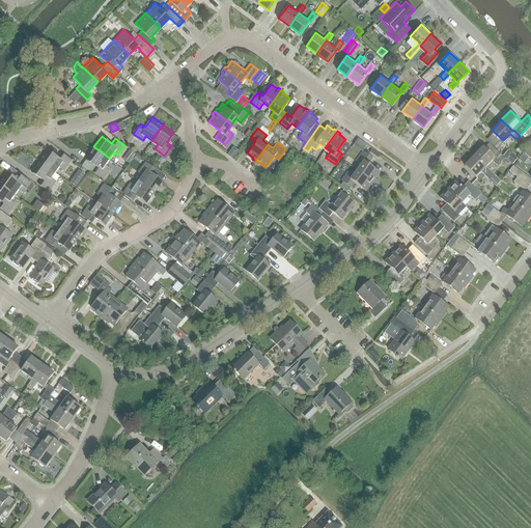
[(498,149),(494,155),(483,144),(474,154),(485,165),(492,158),(498,164),(502,160),(501,160),(504,156),(498,149)]
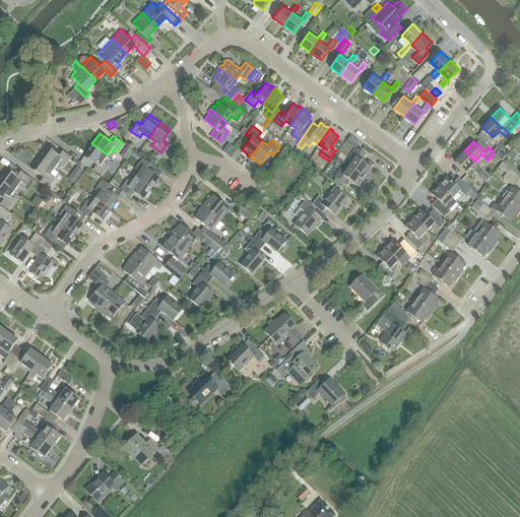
[(103,160),(107,154),(91,143),(84,154),(94,162),(90,166),(101,173),(108,164),(103,160)]
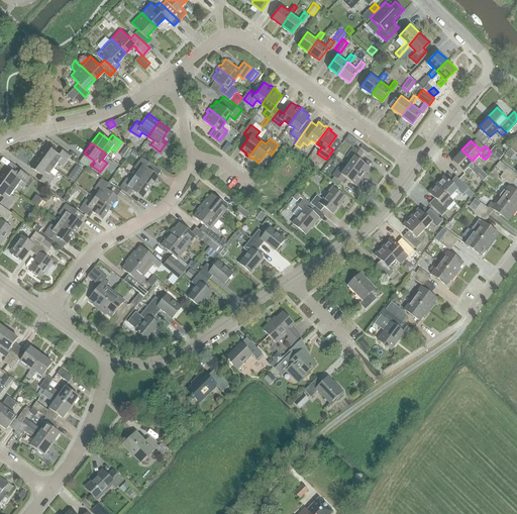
[(123,148),(128,152),(131,147),(126,143),(123,148)]
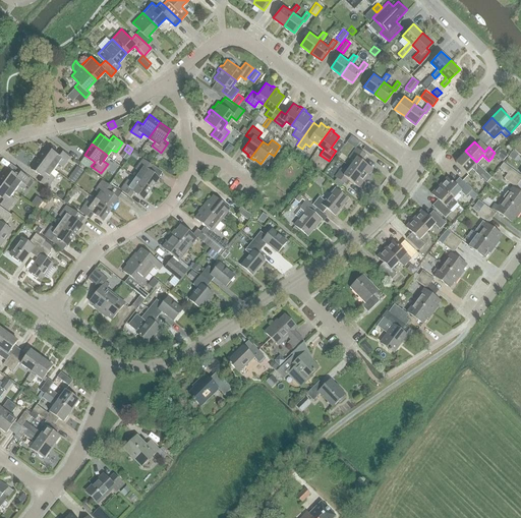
[(175,145),(171,150),(176,153),(180,149),(175,145)]
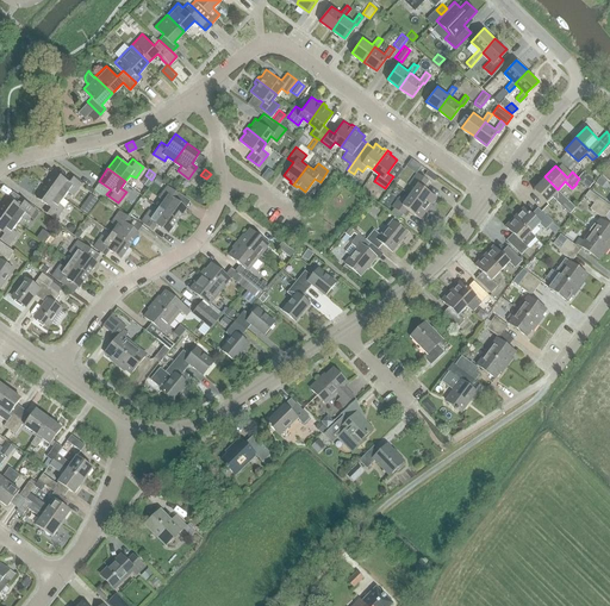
[(428,169),(425,173),(435,179),(437,176),(428,169)]
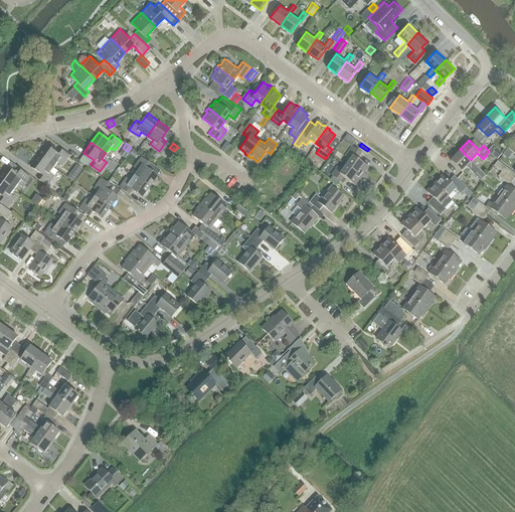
[(501,151),(491,143),(487,148),(497,157),(501,151)]
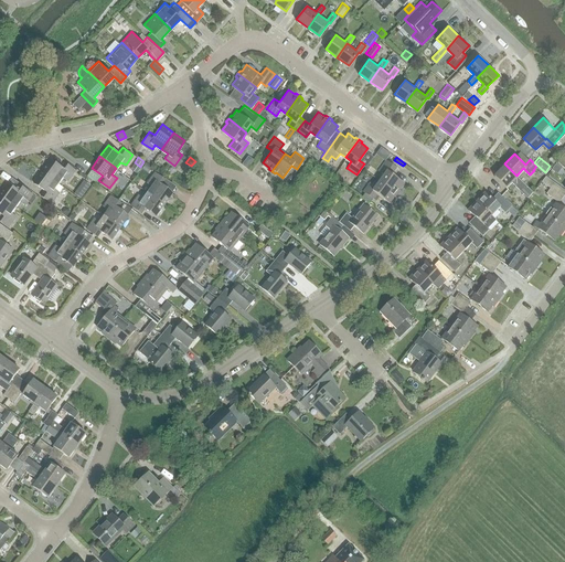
[(67,179),(75,169),(64,161),(61,166),(51,158),(42,169),(59,181),(63,176),(67,179)]
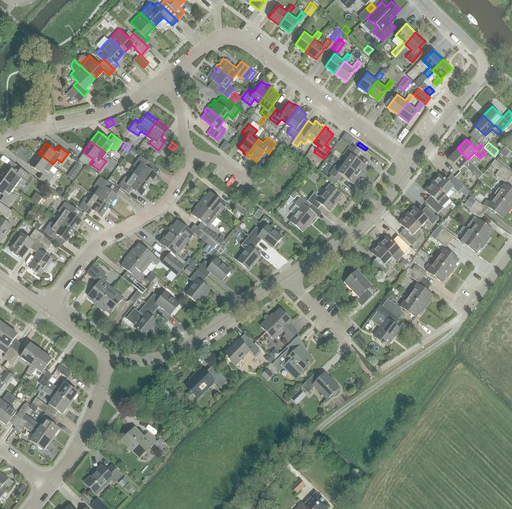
[(362,170),(366,164),(355,156),(359,150),(350,143),(342,153),(348,157),(344,162),(361,174),(363,171),(362,170)]
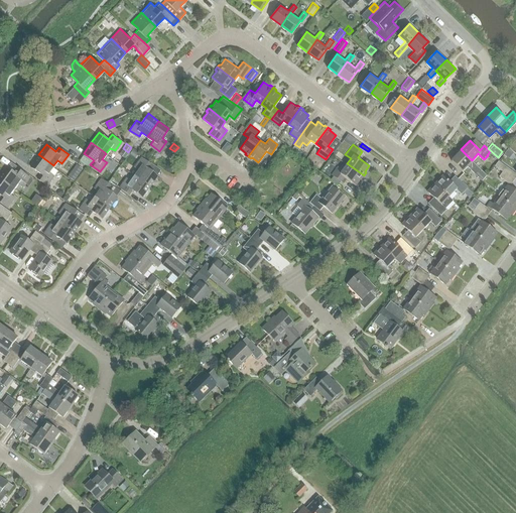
[(486,173),(472,160),(461,149),(452,158),(463,169),(467,165),(481,178),(486,173)]
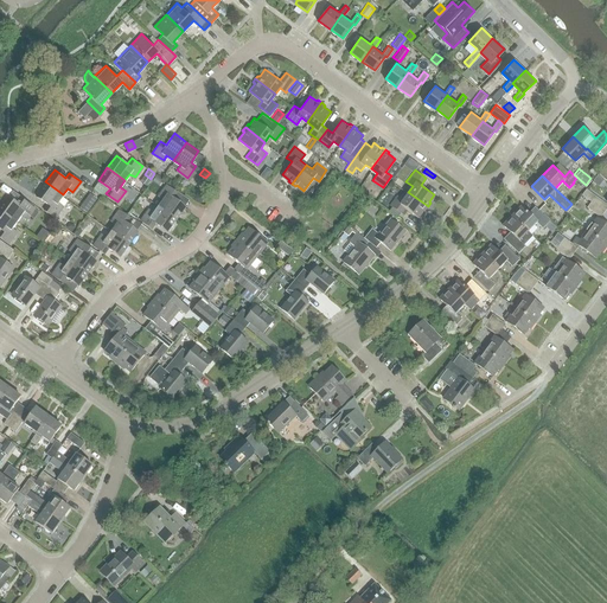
[(58,201),(63,194),(45,181),(37,194),(48,203),(44,207),(56,216),(63,205),(58,201)]
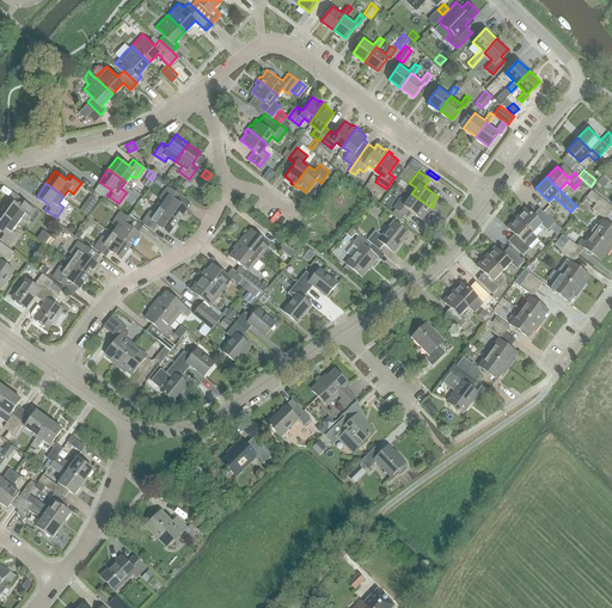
[(178,219),(187,207),(175,198),(178,192),(167,184),(159,196),(164,200),(159,206),(178,219)]
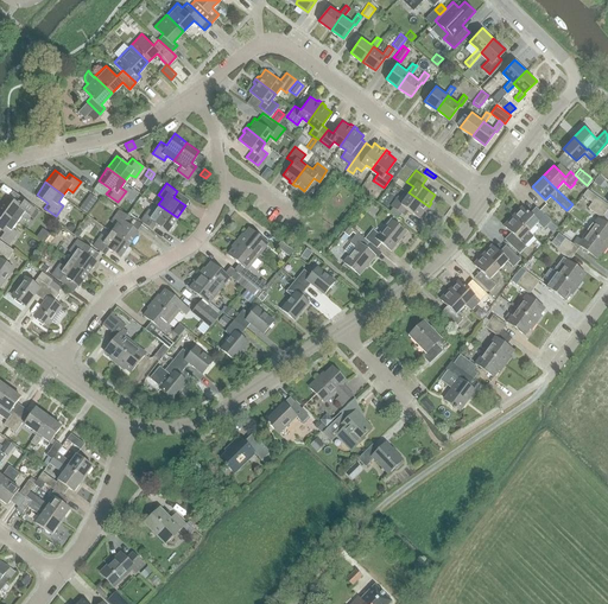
[(606,209),(607,205),(607,202),(587,186),(583,192),(593,199),(606,209)]
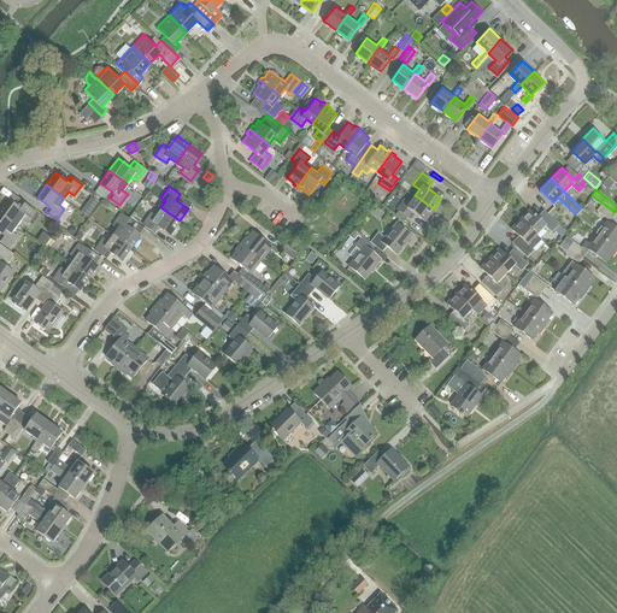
[(204,190),(197,200),(204,205),(211,195),(204,190)]
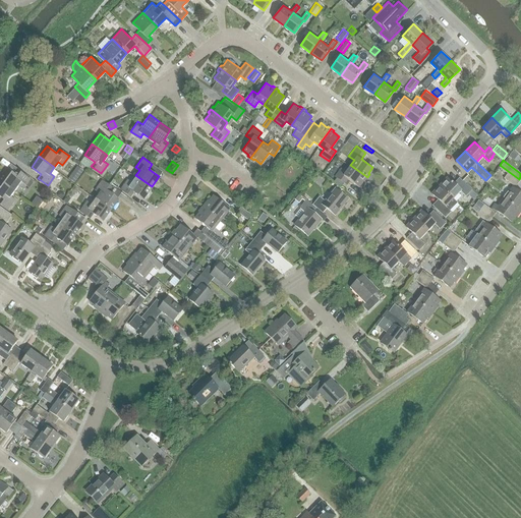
[(340,185),(343,181),(344,181),(348,177),(359,185),(363,179),(365,180),(367,177),(350,165),(346,170),(341,166),(334,174),(336,176),(333,179),(338,183),(340,185)]
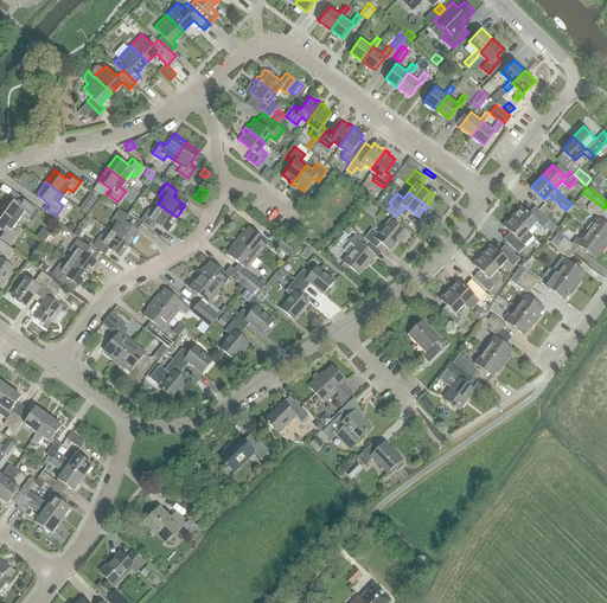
[(26,217),(34,206),(24,198),(19,204),(8,196),(0,205),(0,207),(17,220),(21,213),(26,217)]
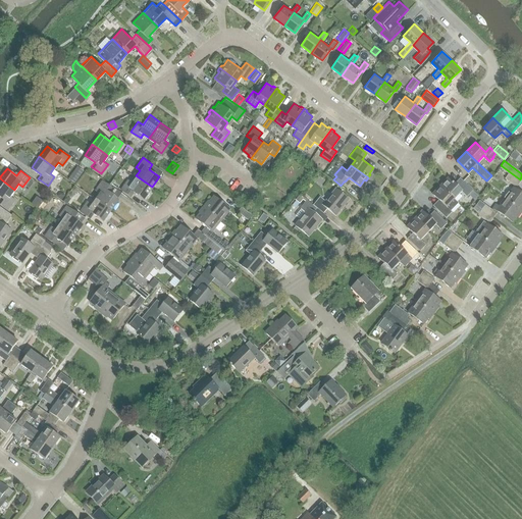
[(74,183),(80,175),(72,171),(68,177),(74,183)]
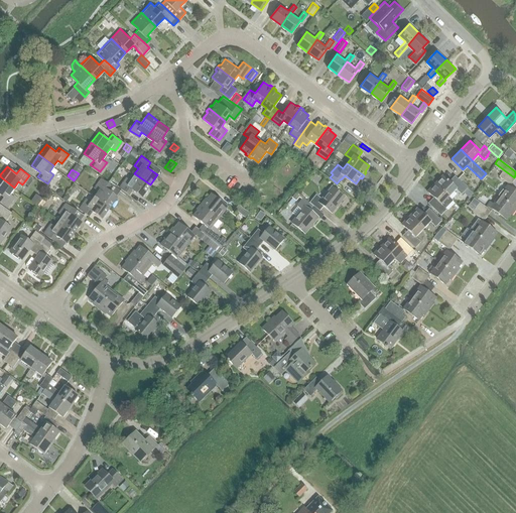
[(510,182),(514,177),(503,169),(499,174),(510,182)]
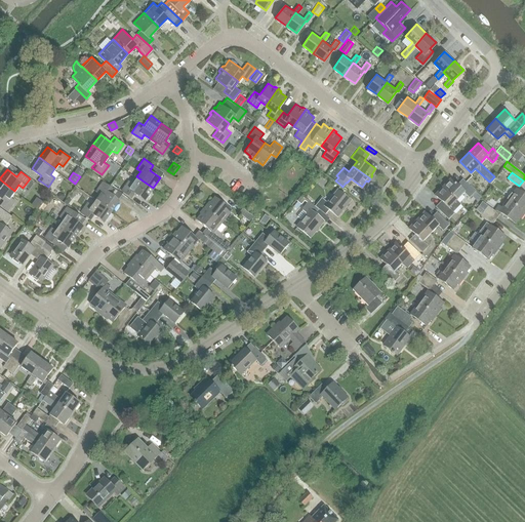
[(145,199),(153,188),(136,176),(132,183),(128,179),(121,189),(131,196),(134,192),(145,199)]
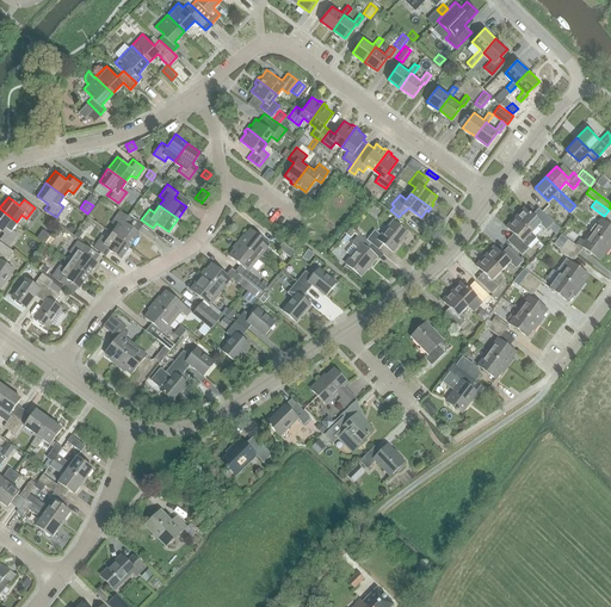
[(547,228),(554,221),(538,206),(532,212),(524,205),(516,215),(531,230),(541,222),(547,228)]
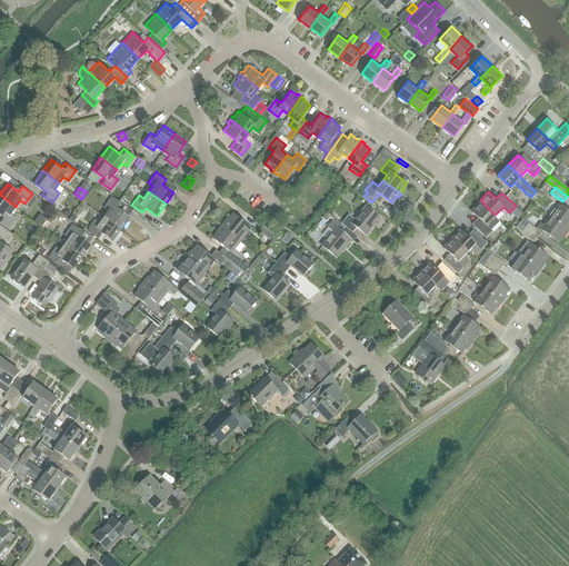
[(11,214),(16,207),(0,195),(0,212),(1,214),(0,216),(0,220),(9,227),(16,217),(11,214)]
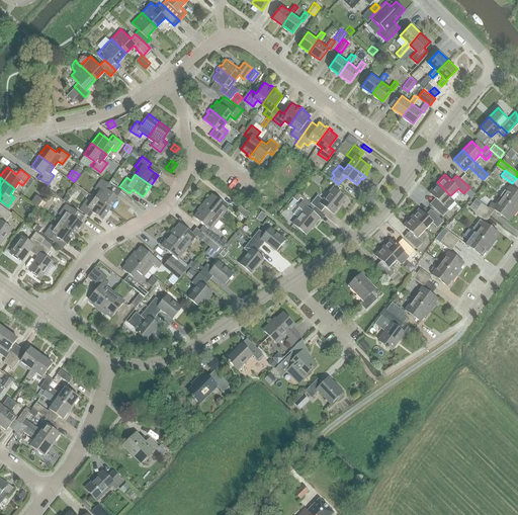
[(110,206),(117,196),(107,189),(110,184),(101,178),(94,187),(98,190),(94,195),(110,206)]
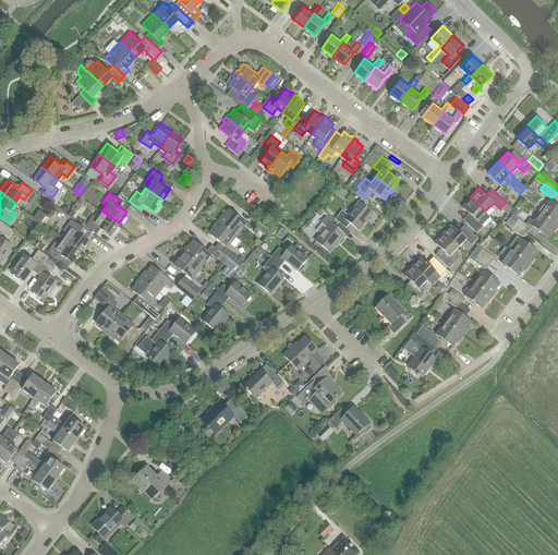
[(485,210),(471,196),(462,205),(469,212),(463,218),(476,231),(483,225),(482,222),(489,215),(485,210)]
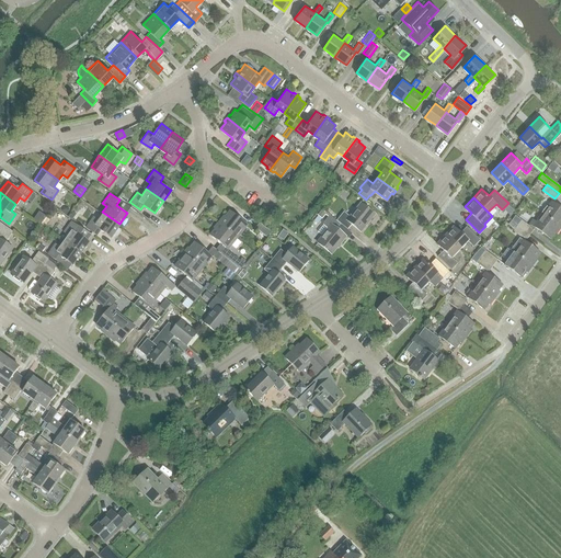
[(560,205),(551,200),(542,212),(560,225),(560,224),(560,205)]
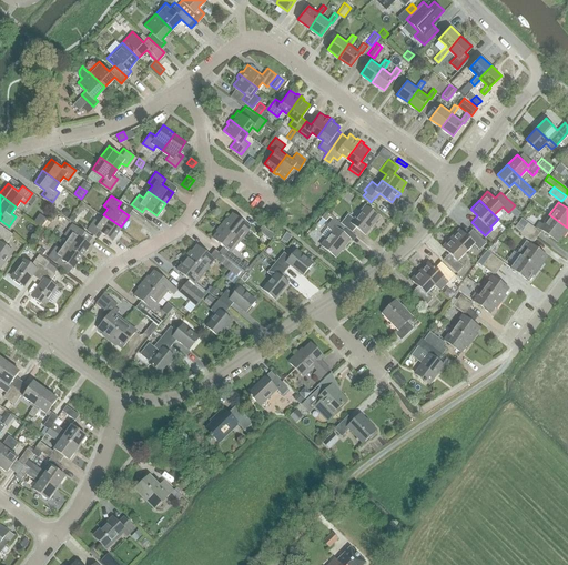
[(365,232),(379,214),(371,207),(365,203),(354,217),(348,212),(341,221),(345,224),(352,230),(356,225),(365,232)]
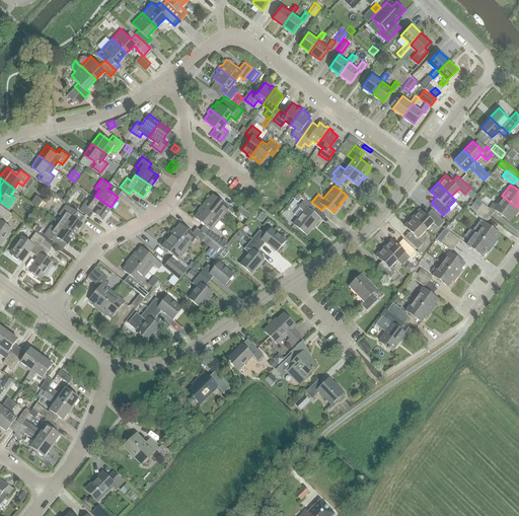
[(298,200),(302,195),(297,191),(293,197),(298,200)]
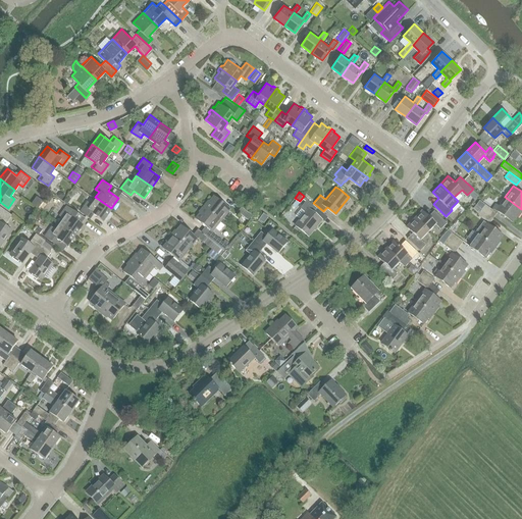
[(221,218),(230,207),(214,194),(209,200),(208,199),(204,204),(221,218)]
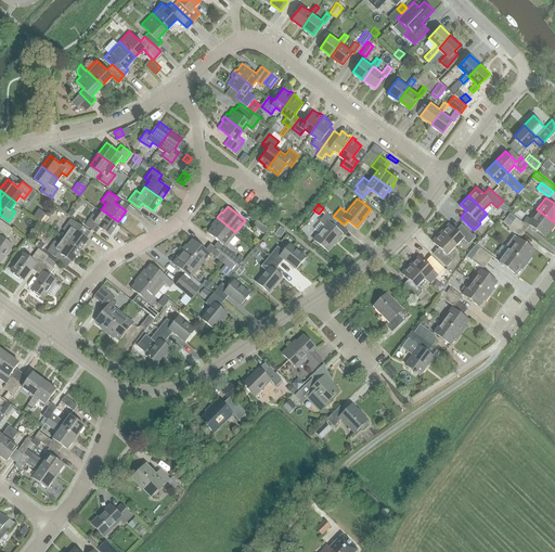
[(110,233),(118,221),(101,209),(97,216),(92,213),(86,222),(95,230),(99,226),(110,233)]
